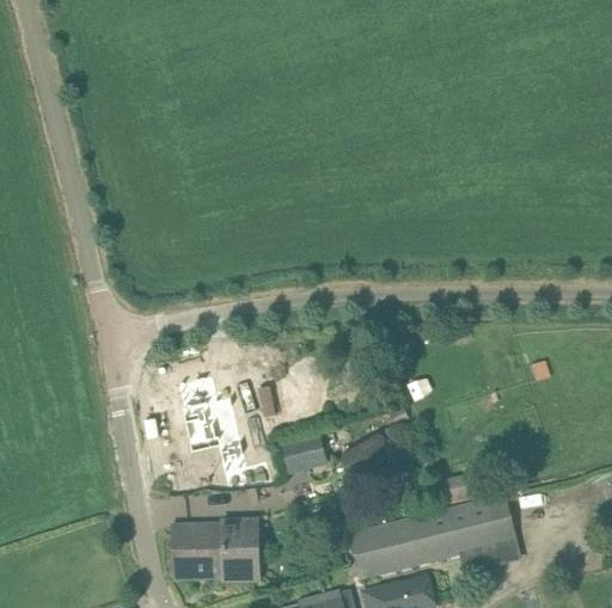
[(212,378),(176,385),(188,447),(214,442),(222,486),(269,483),(264,458),(243,464),(231,400),(218,404),(212,378)]
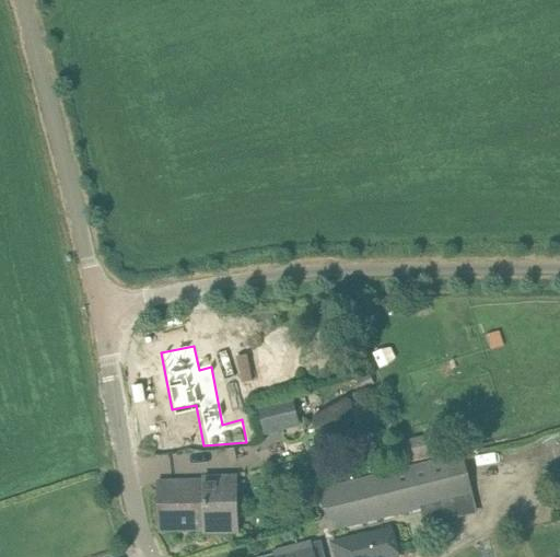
[(265,432),(301,424),(293,395),(257,405),(265,432)]
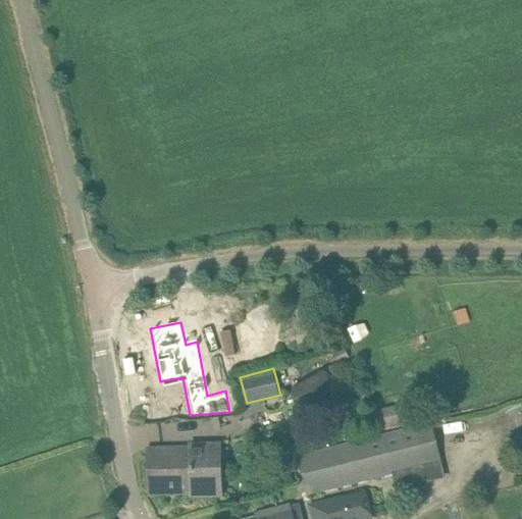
[(378,407),(370,409),(375,430),(401,425),(400,423),(396,404),(378,407)]
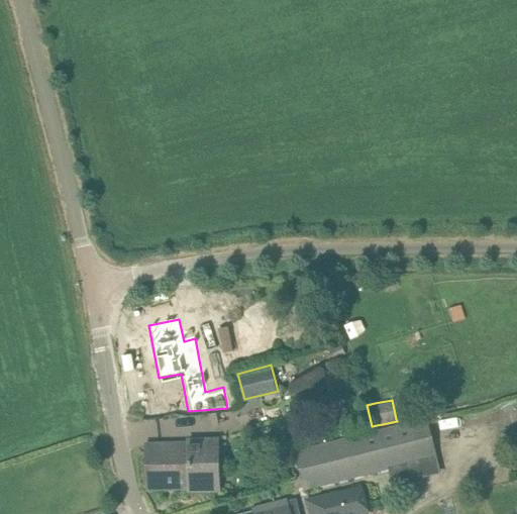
[(388,469),(437,455),(427,416),(297,450),(307,490),(388,469)]
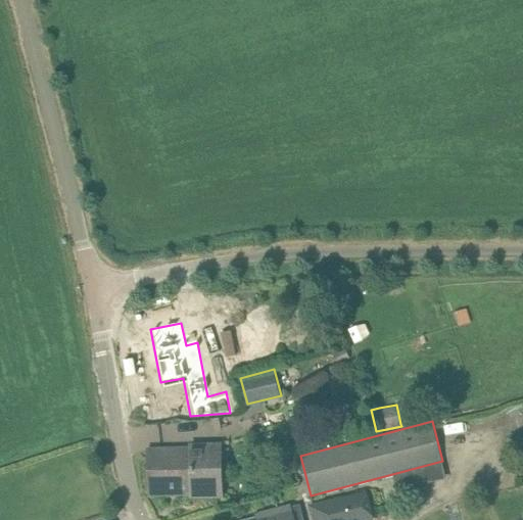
[(148,492),(191,491),(191,493),(221,493),(220,444),(190,445),(190,446),(168,447),(147,447),(148,492)]
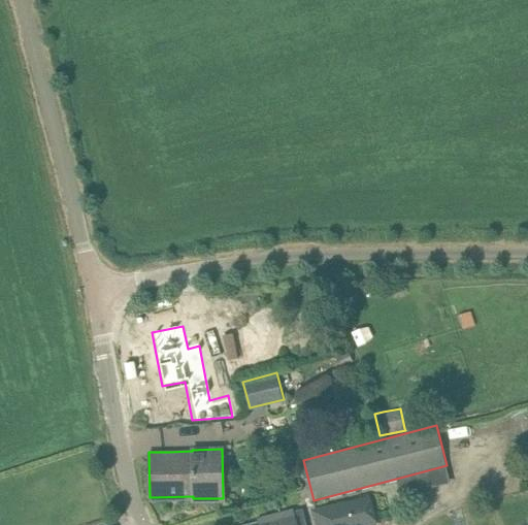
[(369,496),(343,501),(342,496),(330,499),(331,504),(311,509),(316,524),(369,524),(375,524),(369,496)]
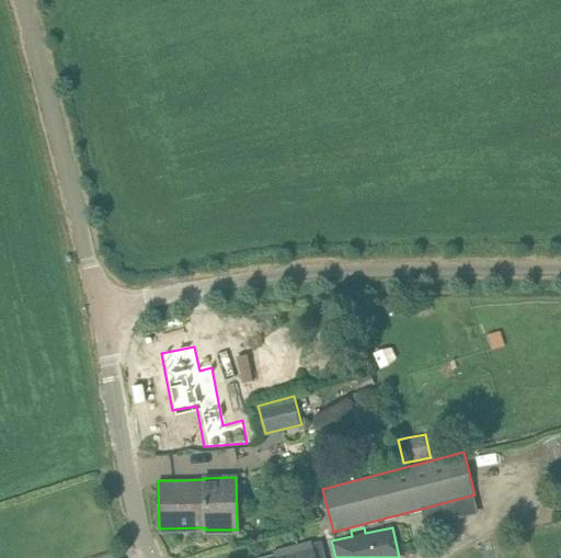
[(274,554),(256,557),(323,557),(322,550),(316,551),(313,542),(313,539),(286,546),(273,549),(274,554)]
